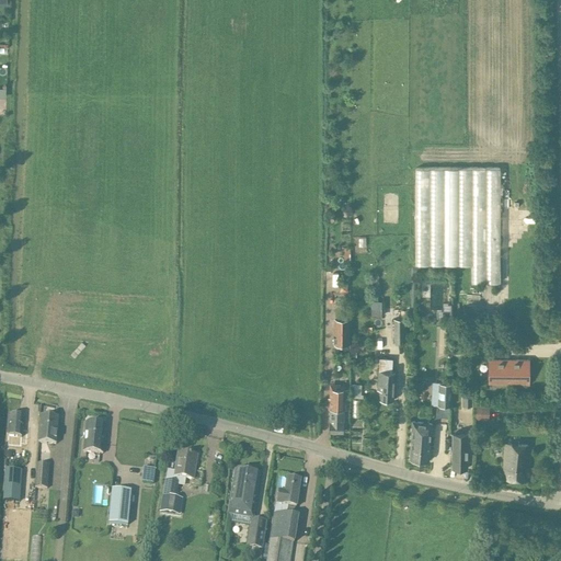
[(468,282),(502,283),(499,169),(415,168),(415,266),(468,266),(468,282)]
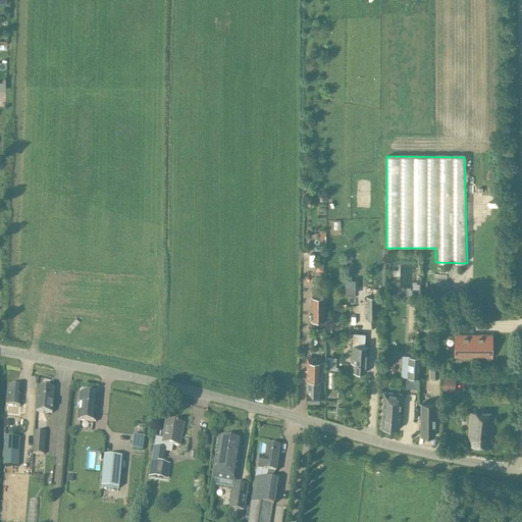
[(310,319),(324,319),(325,295),(310,295),(310,319)]
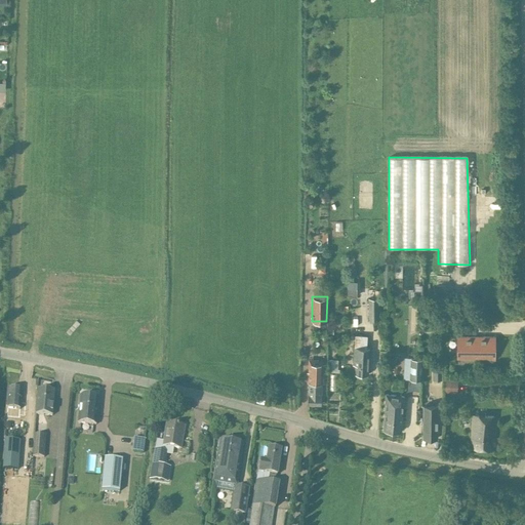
[(379,298),(368,298),(368,320),(379,320),(379,298)]
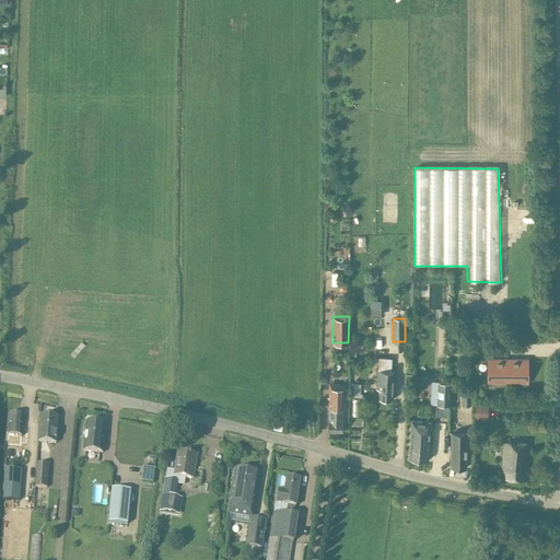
[(377,370),(376,388),(378,388),(378,398),(393,399),(395,371),(391,371),(392,358),(378,357),(377,370)]
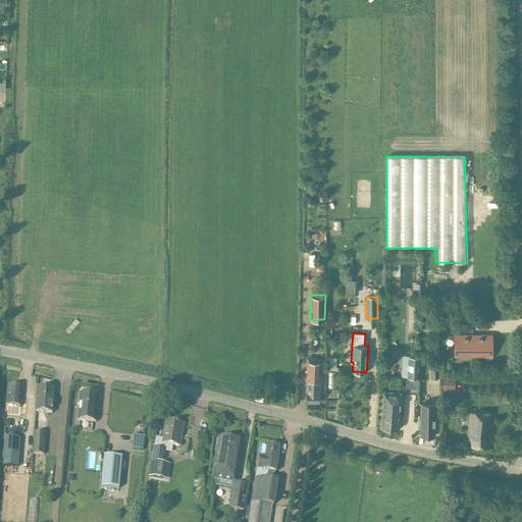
[(491,334),(455,334),(455,357),(491,357),(491,334)]
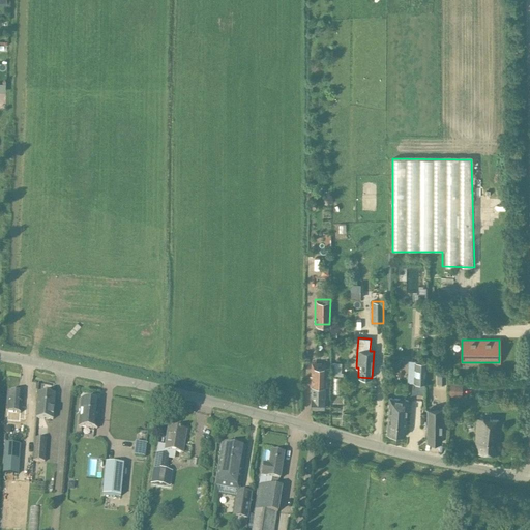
[(428,361),(414,361),(413,383),(427,383),(428,361)]
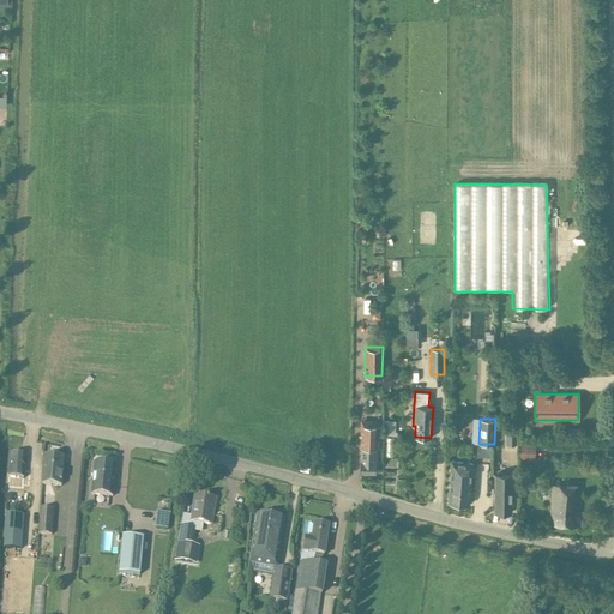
[(386,420),(385,434),(397,435),(397,432),(391,431),(391,427),(390,427),(390,420),(386,420)]
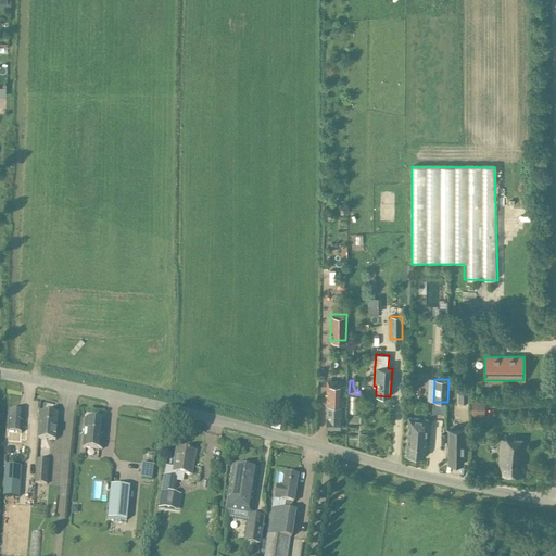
[(326,404),(327,405),(326,428),(328,428),(329,429),(332,429),(335,428),(340,428),(340,405),(344,405),(344,381),(330,381),(330,393),(326,393),(326,404)]
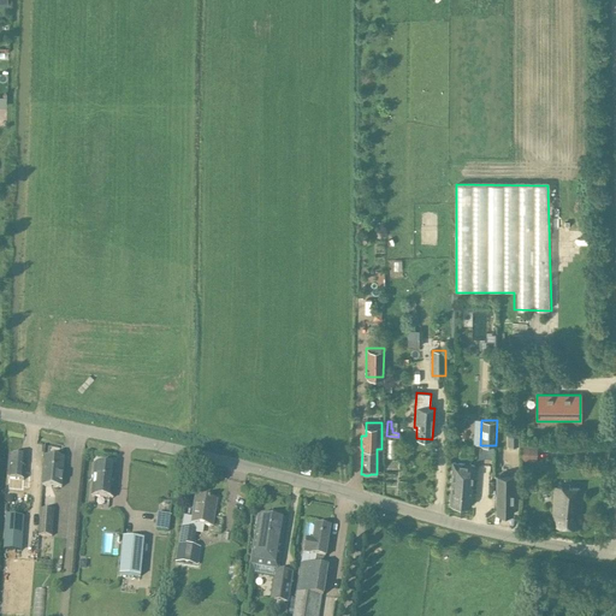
[(519,428),(508,428),(508,445),(519,445),(519,428)]
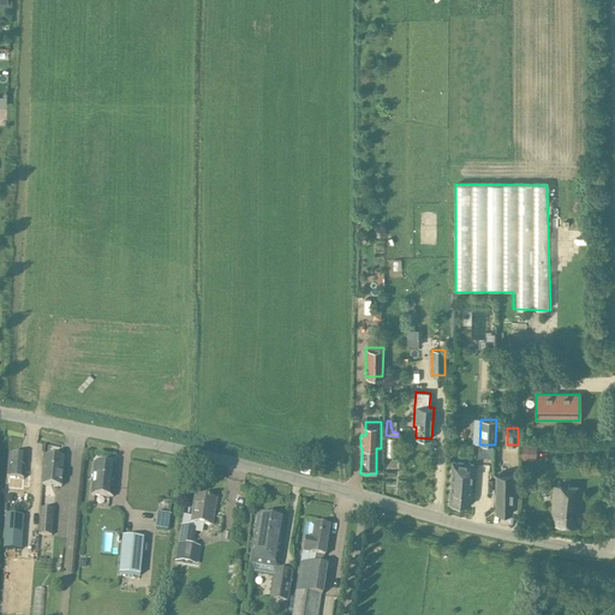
[(519,459),(536,460),(537,445),(520,443),(519,459)]
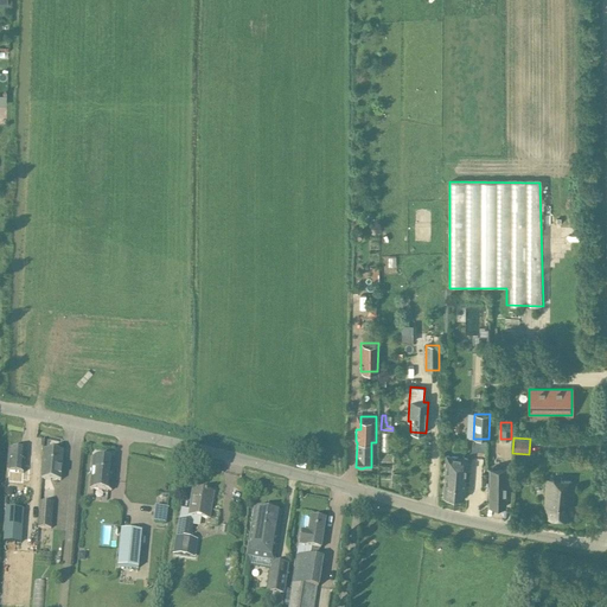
[(24,474),(25,451),(11,449),(8,480),(18,480),(19,473),(24,474)]
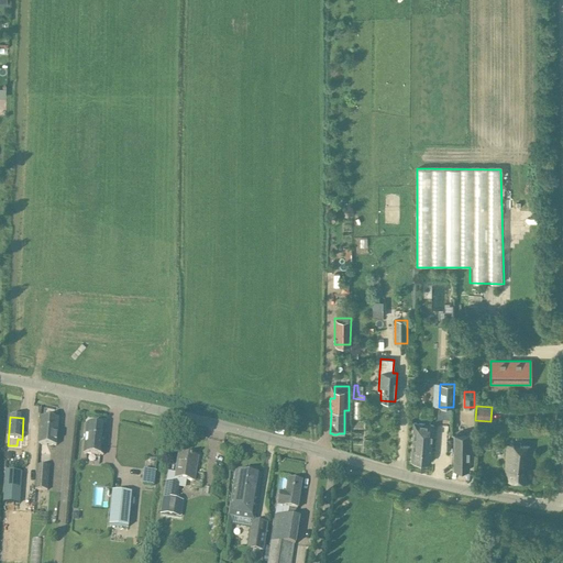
[(58,420),(41,419),(39,445),(56,446),(58,420)]
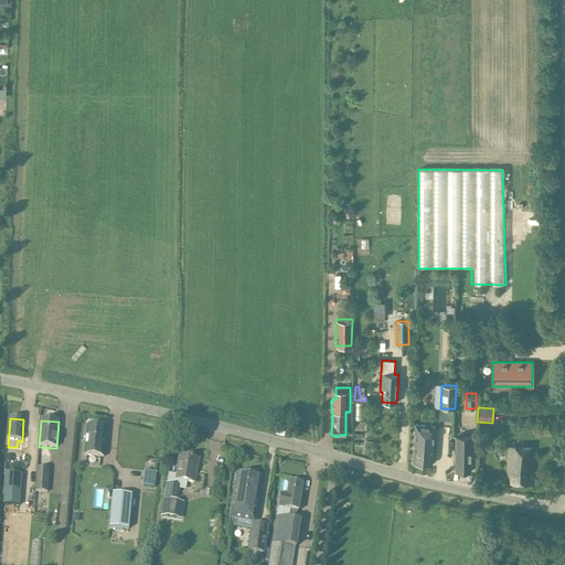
[(435,425),(424,424),(415,424),(412,461),(432,464),(435,425)]
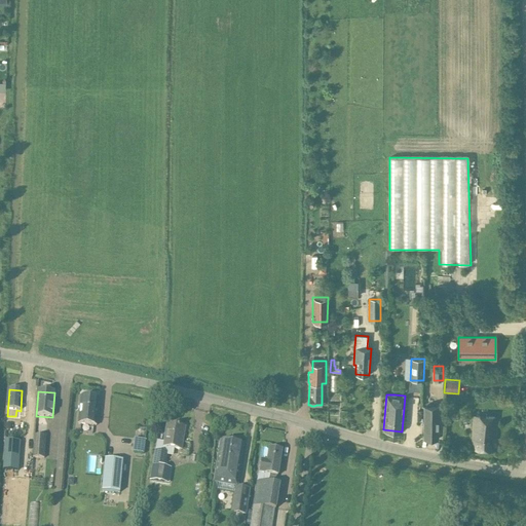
[(99,399),(81,398),(78,424),(97,425),(99,399)]
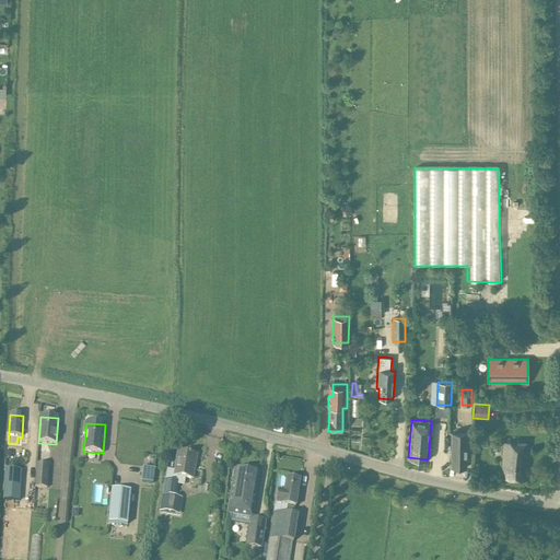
[(452,432),(451,467),(466,467),(466,432),(452,432)]
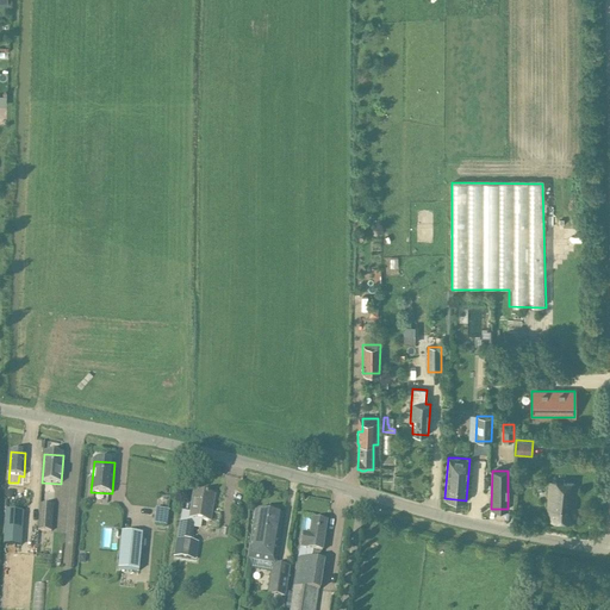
[(576,483),(549,481),(547,521),(574,522),(576,483)]
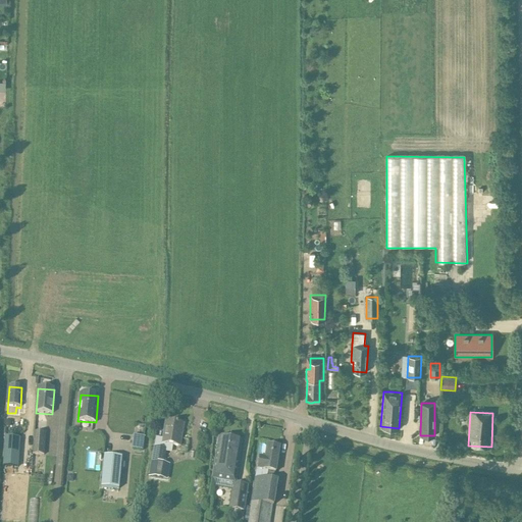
[(151,463),(164,465),(166,452),(171,452),(172,446),(179,448),(183,424),(166,422),(163,439),(156,438),(154,448),(151,463)]
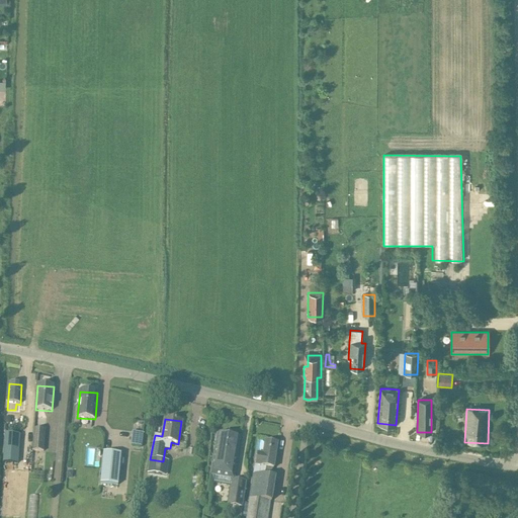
[(33,429),(32,445),(32,451),(44,452),(46,430),(33,429)]
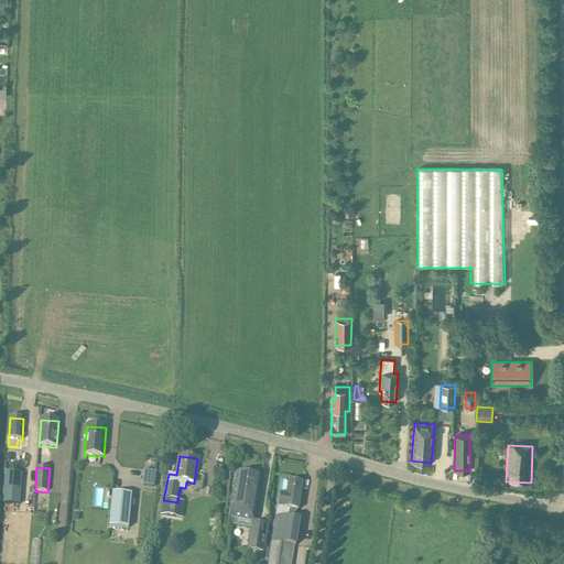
[(144,470),(142,486),(154,487),(155,472),(144,470)]
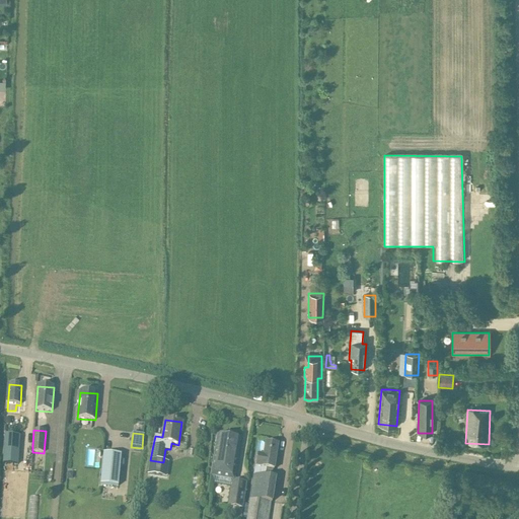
[(217,435),(211,476),(234,480),(241,439),(217,435)]
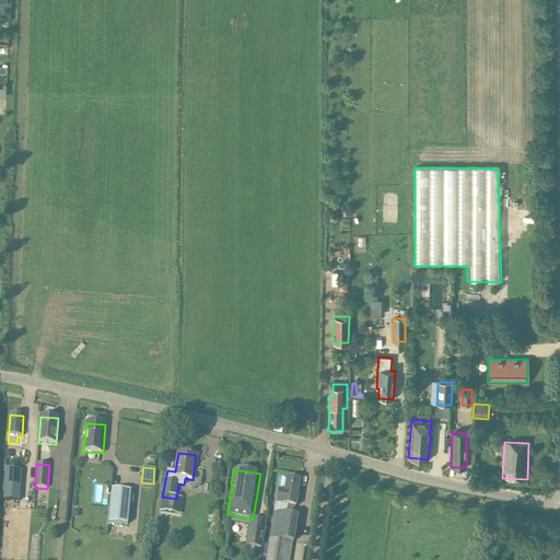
[(6,470),(3,501),(19,502),(21,471),(6,470)]
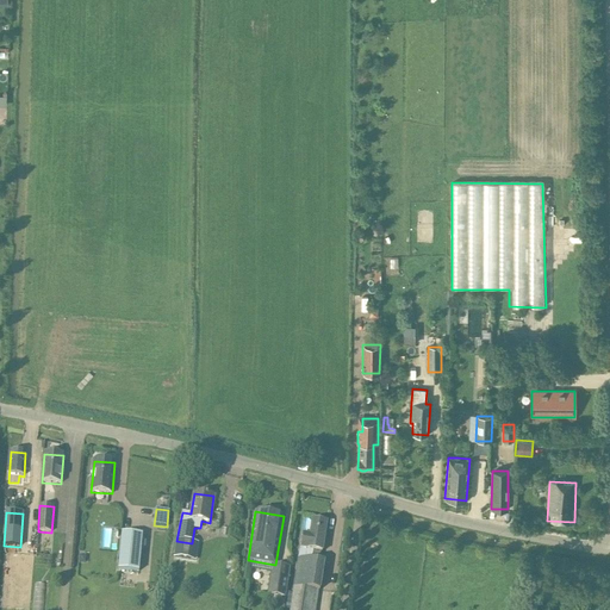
[(312,521),(311,530),(309,539),(305,537),(304,549),(322,552),(327,523),(312,521)]
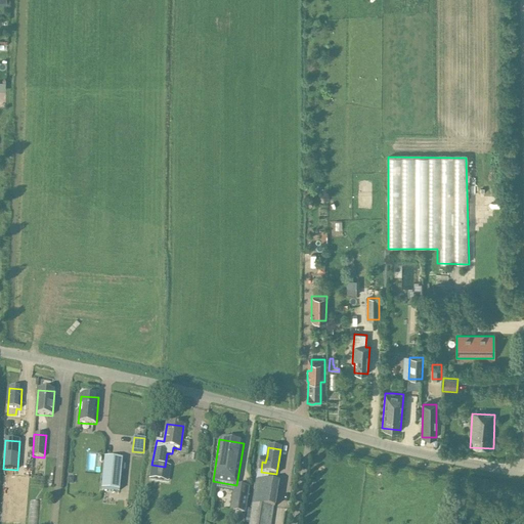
[(87,471),(96,471),(97,452),(88,452),(87,471)]
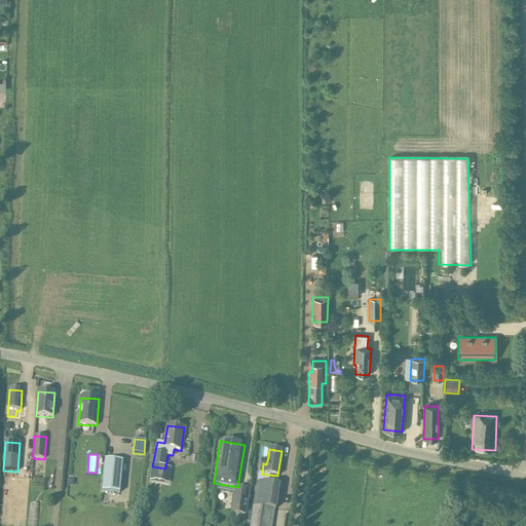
[(120,494),(123,461),(105,459),(102,492),(120,494)]
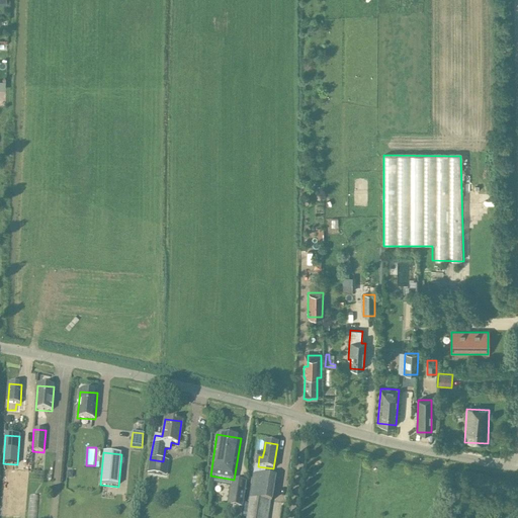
[(149,467),(148,473),(166,477),(167,470),(168,462),(163,461),(150,459),(150,460),(149,467)]
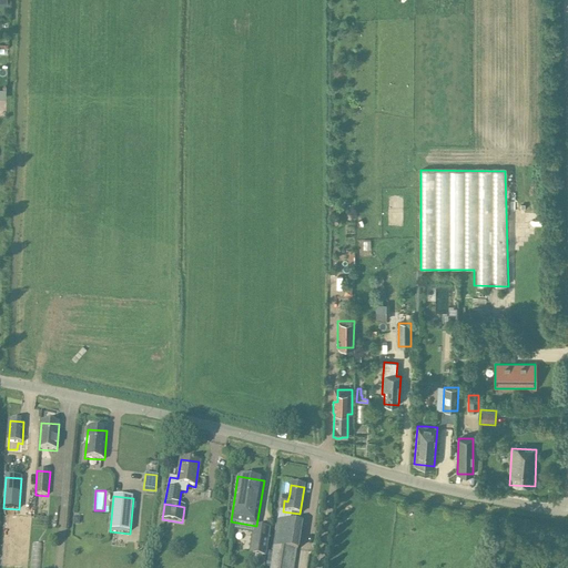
[(302,524),(285,520),(277,519),(273,547),(296,550),(298,550),(302,524)]
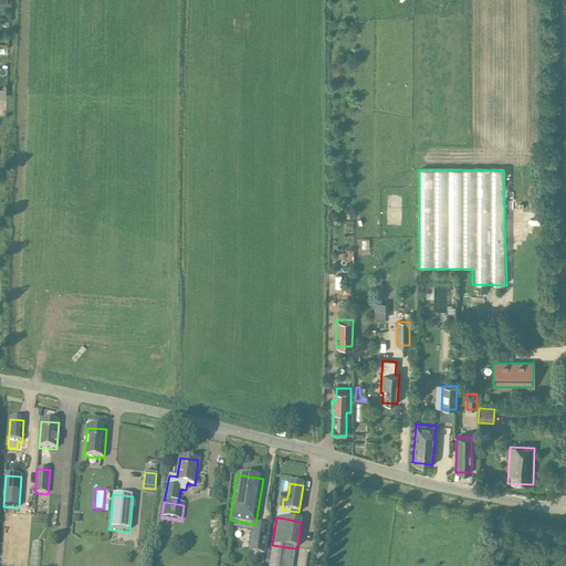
[(251,555),(251,557),(260,558),(260,554),(265,554),(265,553),(270,526),(255,524),(254,532),(254,537),(257,537),(254,553),(252,553),(251,553),(251,555)]
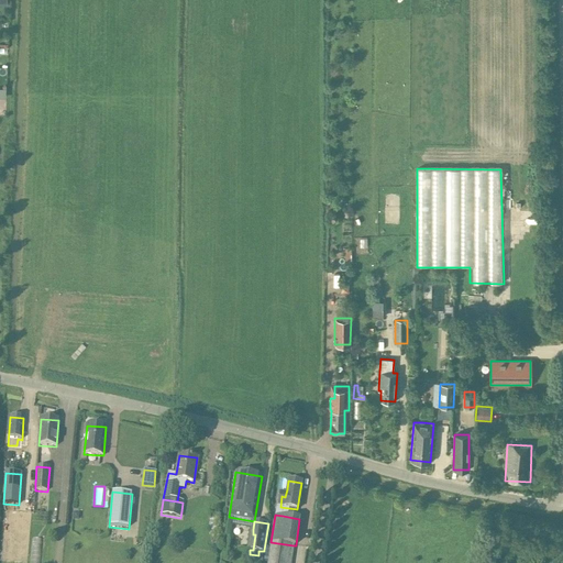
[(290,562),(294,545),(271,542),(266,562),(290,562)]
